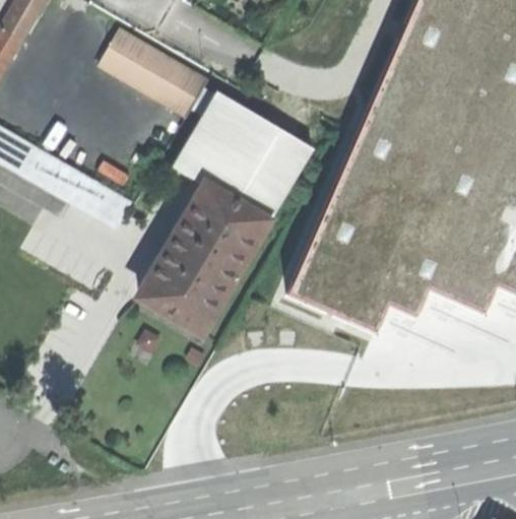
[(19,0),(2,30),(22,43),(47,0),(19,0)]
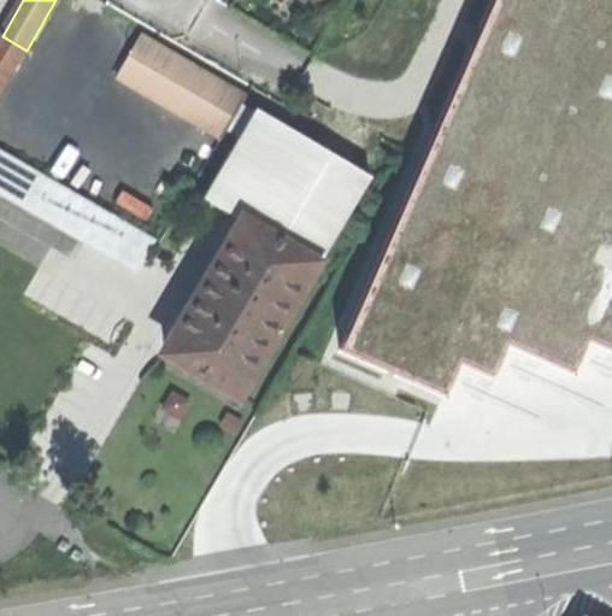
[(496,0),(342,350),(449,397),(464,363),(496,377),(511,346),(576,375),(592,339),(611,346),(611,0),(496,0)]
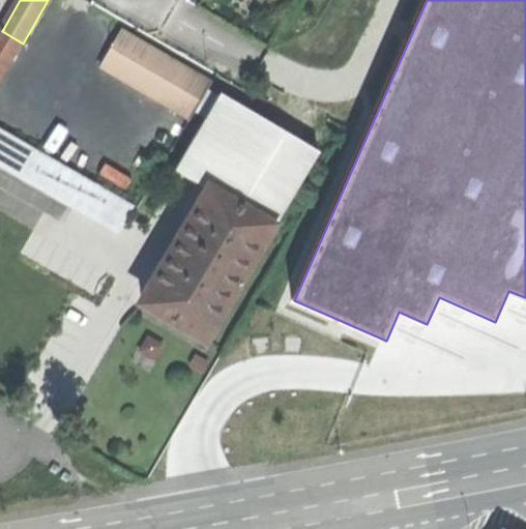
[(0,84),(23,43),(2,31),(0,34),(0,84)]
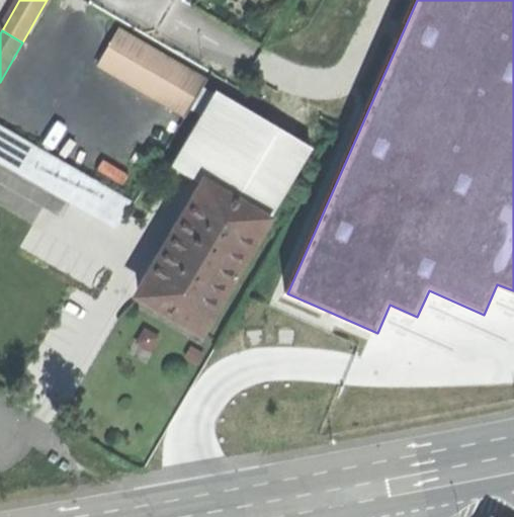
[(122,30),(101,66),(190,116),(210,80),(122,30)]
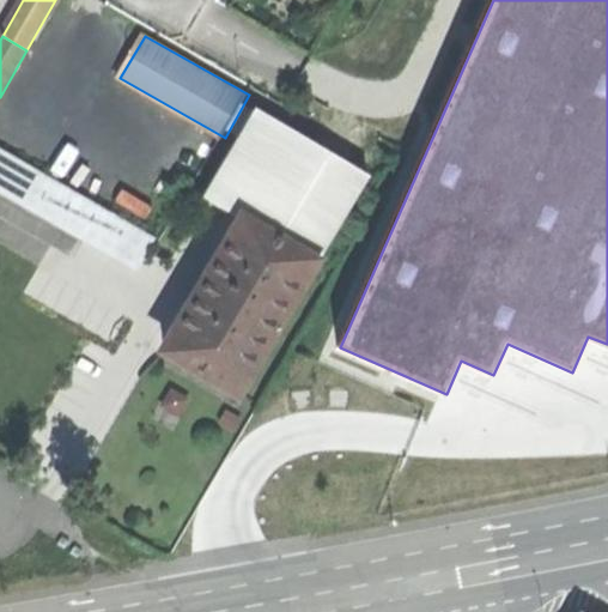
[(259,108),(206,198),(244,220),(166,351),(238,393),(316,261),(320,264),(372,175),(259,108)]
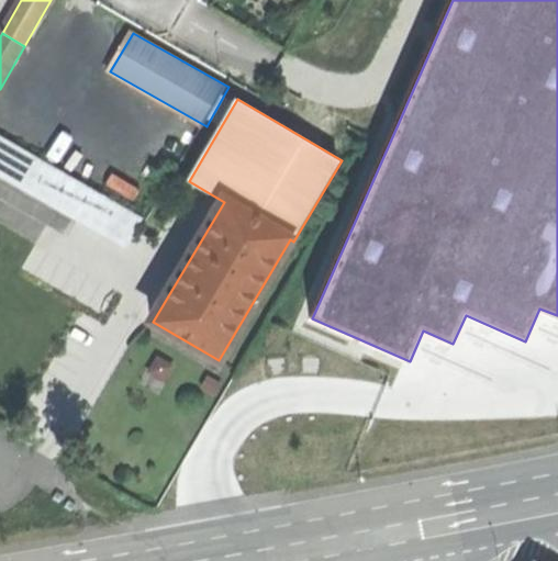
[(0,132),(0,172),(130,247),(147,216),(0,132)]
